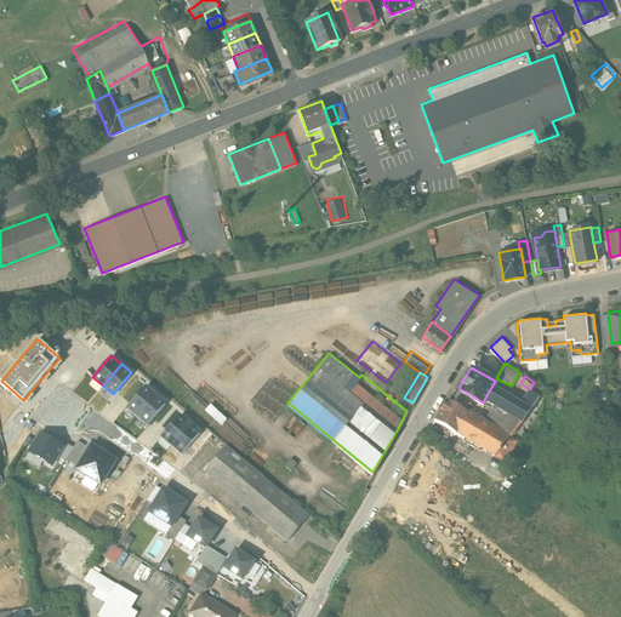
[(520,403),(497,388),(499,386),(494,383),(485,398),(499,405),(522,418),(529,407),(520,403)]
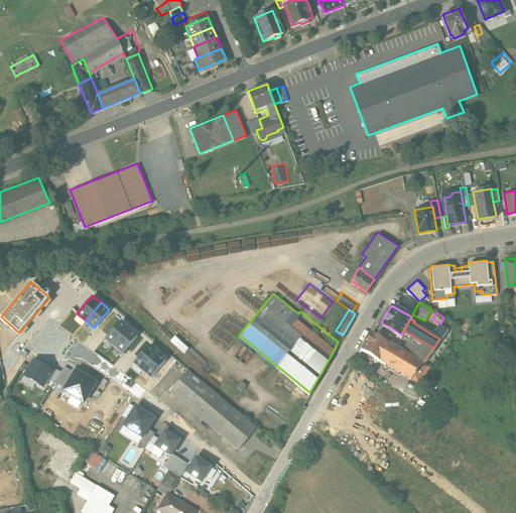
[(107,339),(104,343),(110,348),(113,344),(114,345),(129,327),(120,319),(106,338),(107,339)]
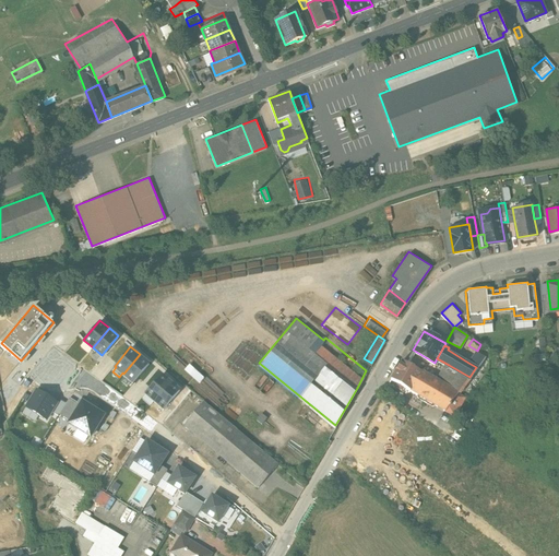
[(485,356),(477,351),(468,363),(476,367),(485,356)]
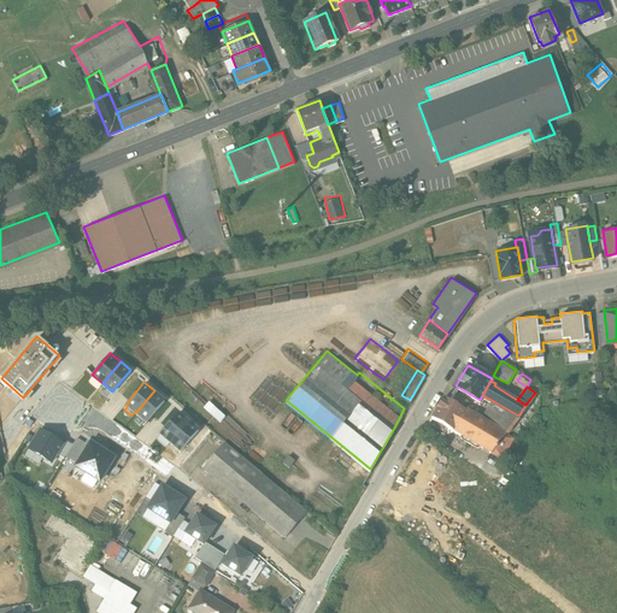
[(154,390),(136,412),(137,413),(134,418),(141,424),(145,419),(146,420),(164,399),(154,390)]
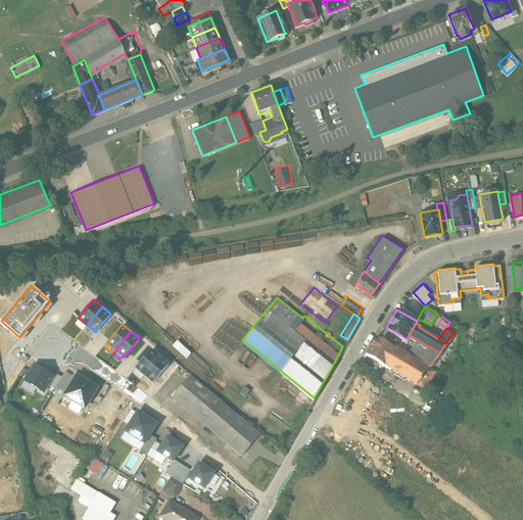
[(393,345),(376,335),(366,352),(372,356),(370,359),(376,363),(377,360),(383,363),(393,345)]
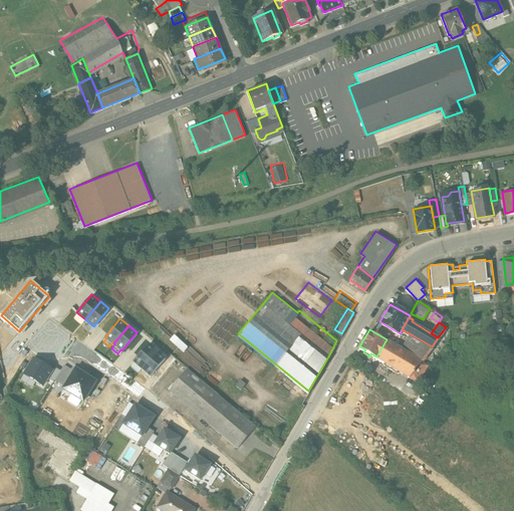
[(432,346),(413,335),(411,338),(408,337),(402,348),(421,359),(432,346)]
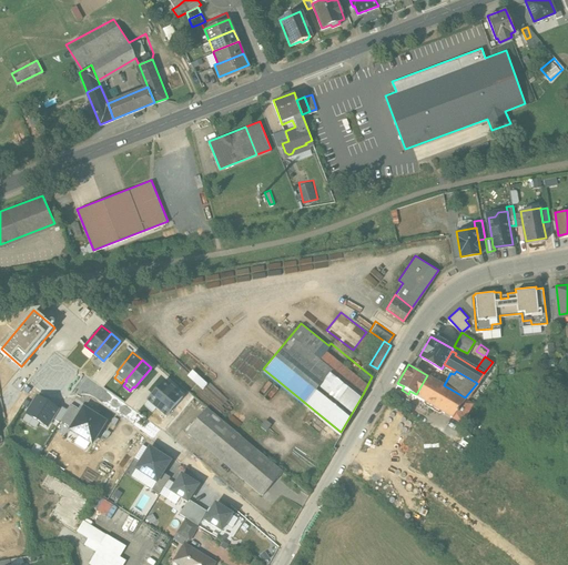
[(444,385),(427,375),(416,394),(462,421),(474,400),(472,399),(470,401),(465,397),(444,385)]
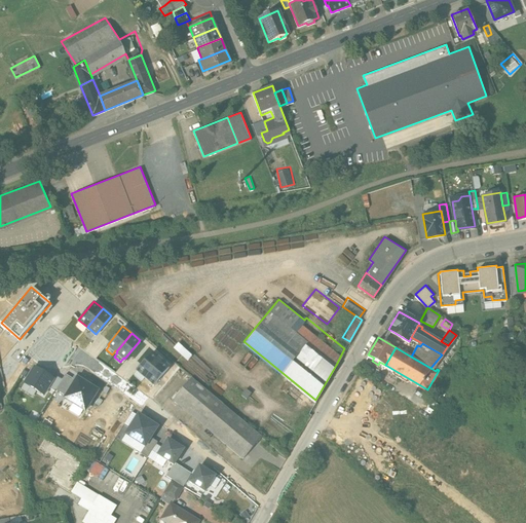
[(152,350),(137,369),(145,376),(160,358),(152,350)]
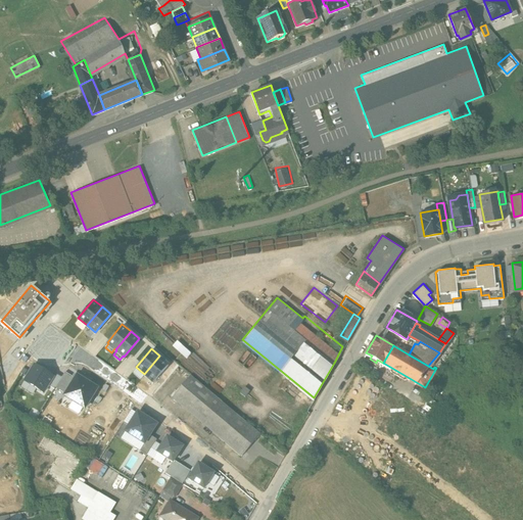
[(189,351),(183,359),(199,374),(206,367),(189,351)]
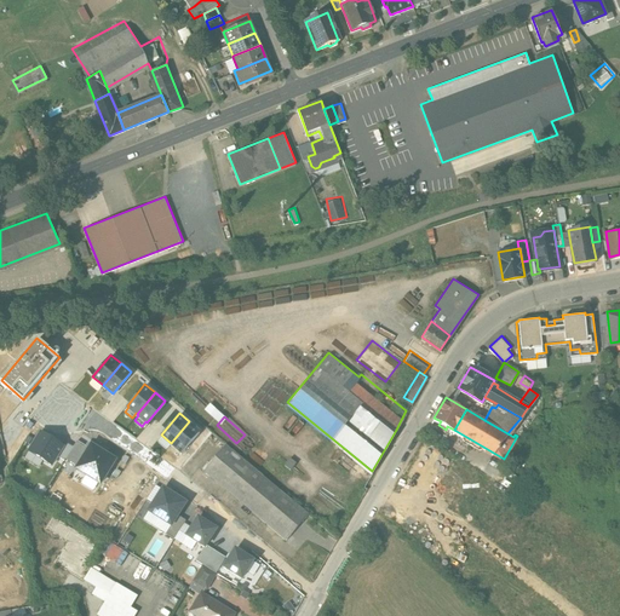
[(189,421),(171,443),(182,452),(200,431),(189,421)]
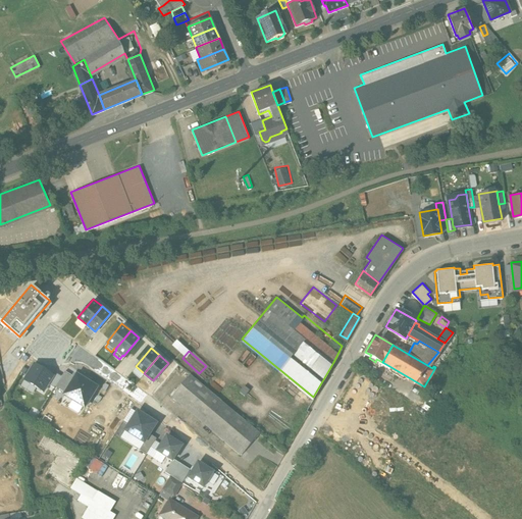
[(53,374),(34,363),(24,378),(44,391),(48,382),(53,374)]
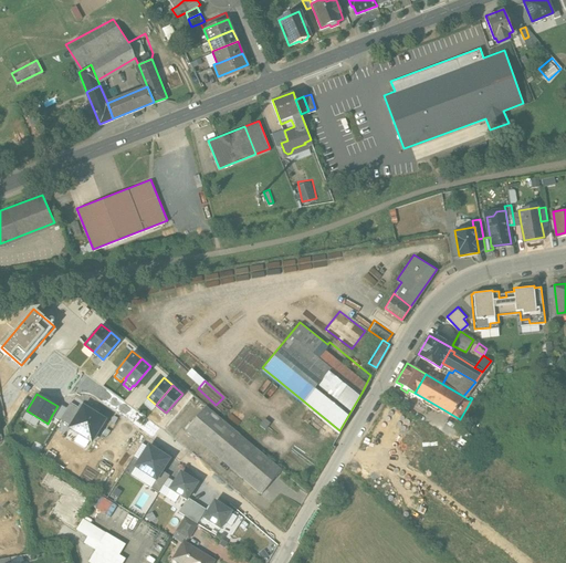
[(82,408),(71,400),(67,406),(60,418),(72,425),(82,408)]
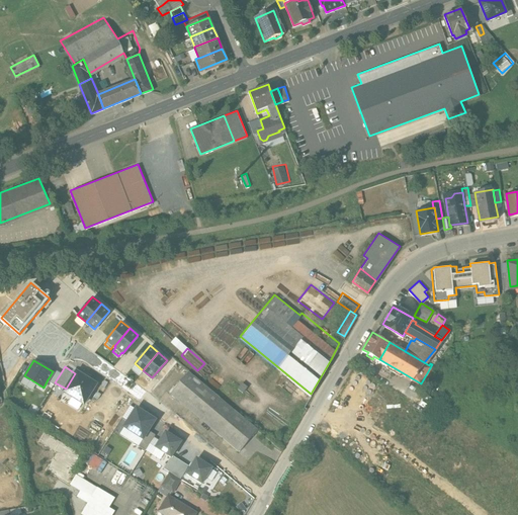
[(53,371),(48,379),(54,383),(55,382),(62,371),(56,367),(53,371)]
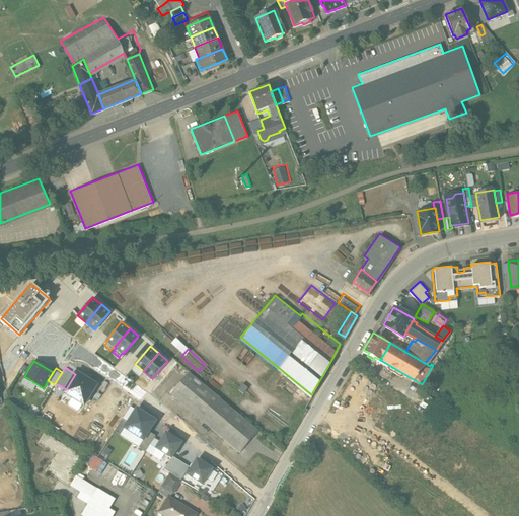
[(96,383),(76,371),(75,374),(66,389),(64,391),(84,403),(96,383)]
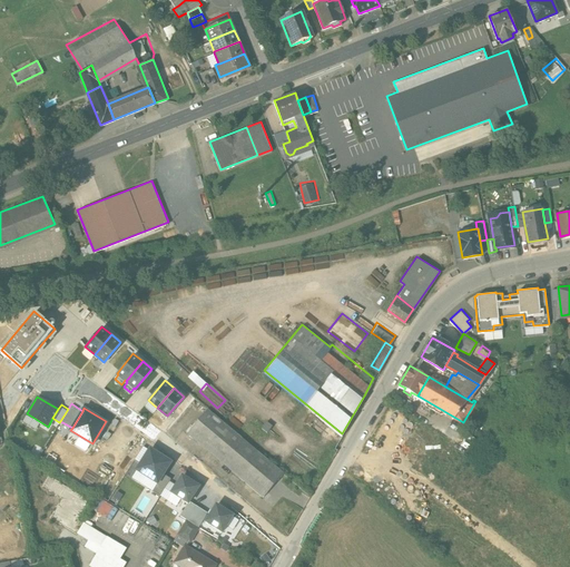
[(283,470),(208,408),(188,431),(263,495),(283,470)]
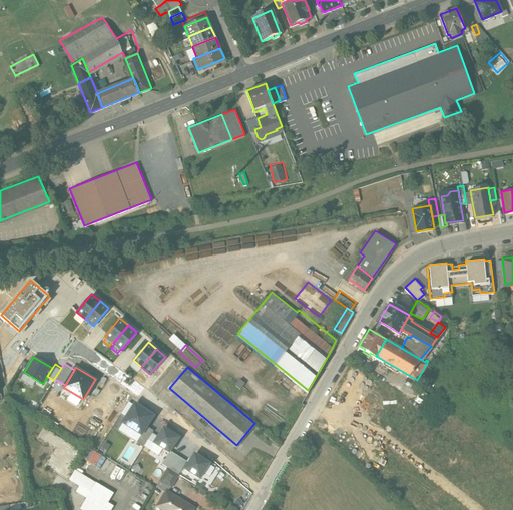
[(147,425),(153,415),(135,403),(123,422),(141,433),(147,425)]
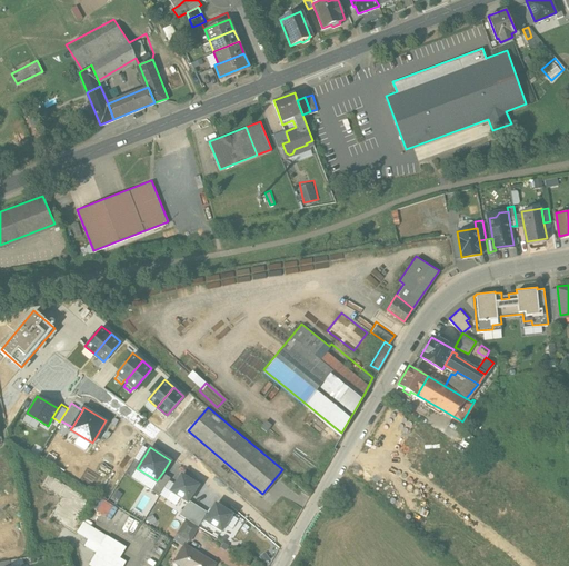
[(157,480),(137,468),(131,475),(152,488),(157,480)]
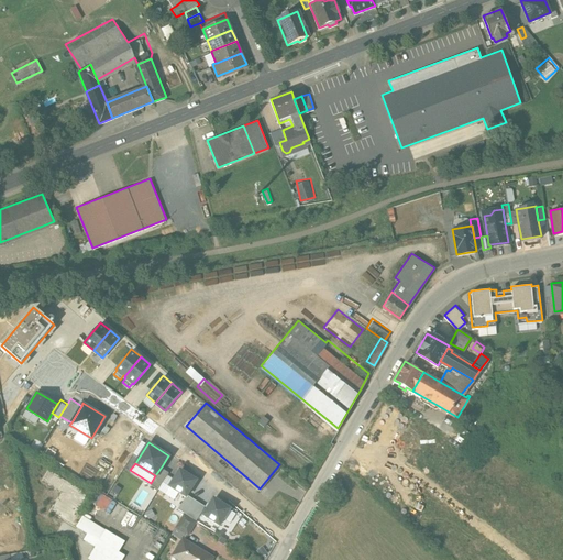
[(155,475),(151,483),(158,487),(168,471),(162,467),(155,475)]
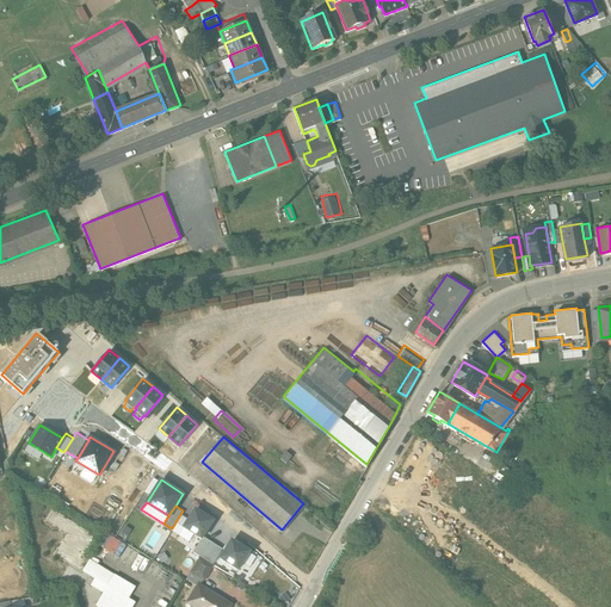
[(213,520),(195,508),(184,526),(202,537),(213,520)]
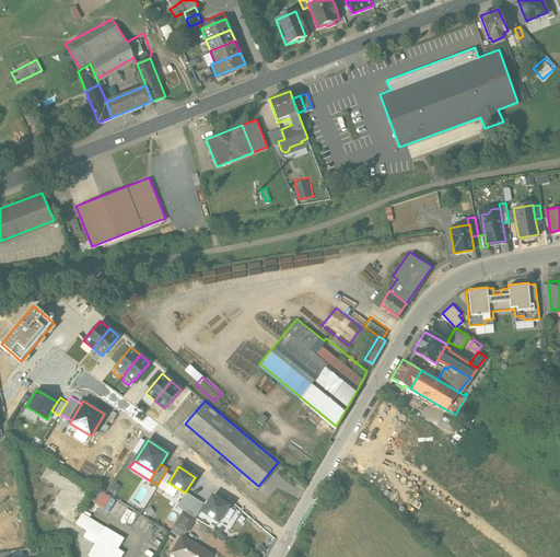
[(107,503),(111,492),(96,488),(93,500),(107,503)]
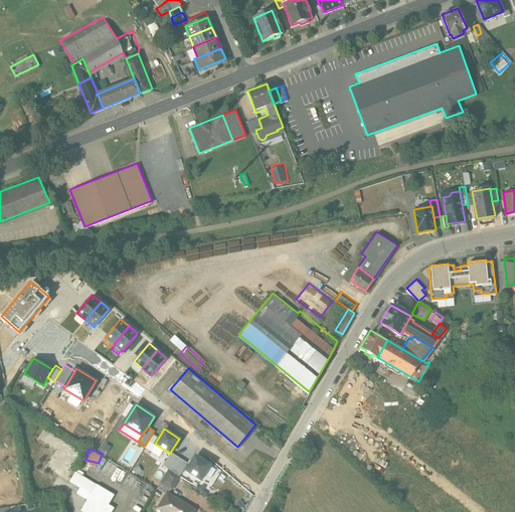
[(210,464),(195,455),(186,470),(201,479),(210,464)]
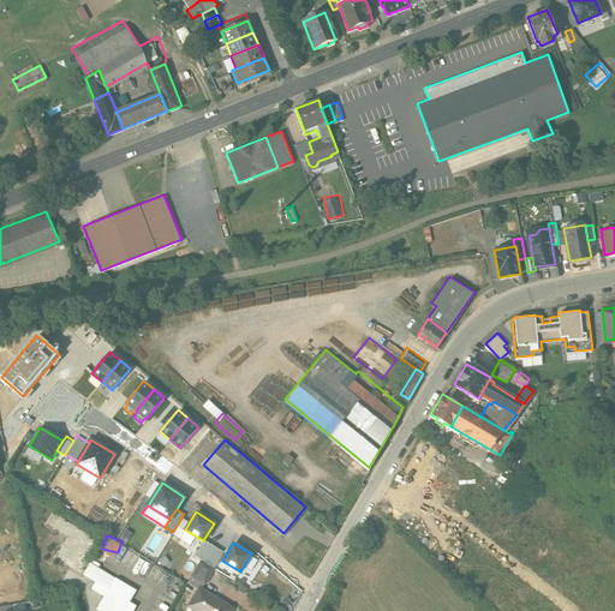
[(224,552),(210,544),(202,558),(214,567),(224,552)]
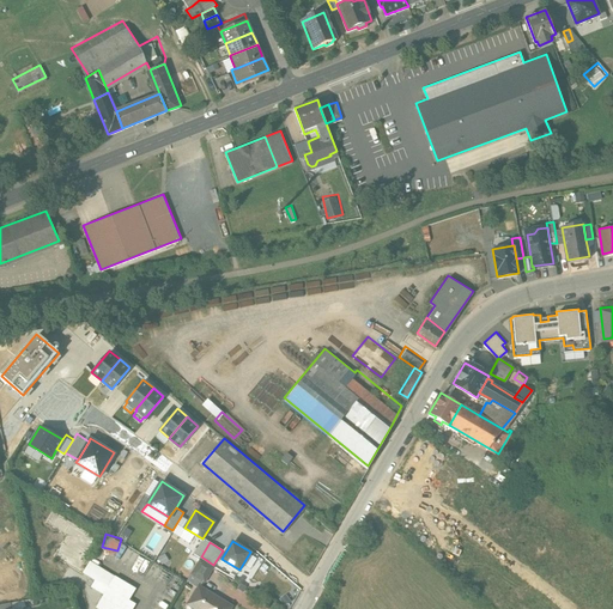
[(213,566),(200,558),(196,565),(210,572),(213,566)]
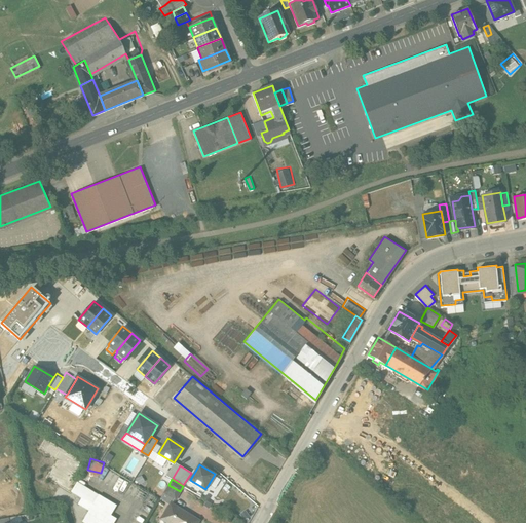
[(82,520),(86,522),(112,522),(116,517),(111,513),(116,503),(77,480),(71,490),(81,496),(78,501),(88,509),(82,520)]
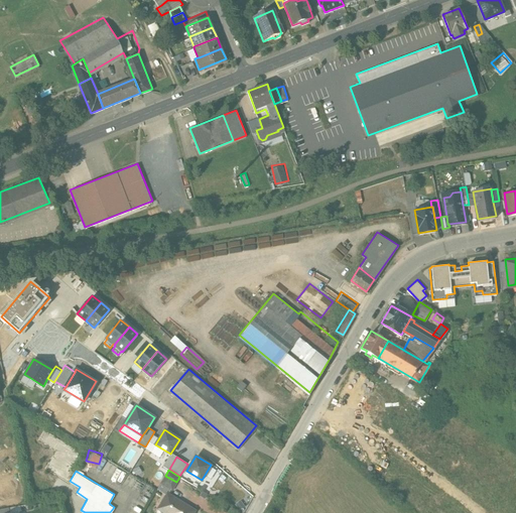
[(176,482),(165,476),(161,482),(172,489),(176,482)]
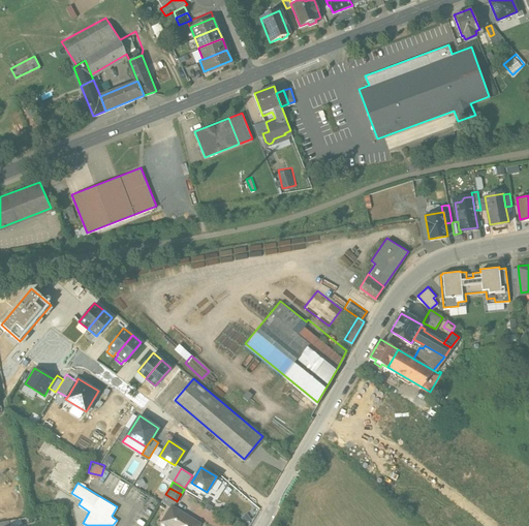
[(196,525),(199,522),(172,505),(162,520),(172,525),(196,525)]
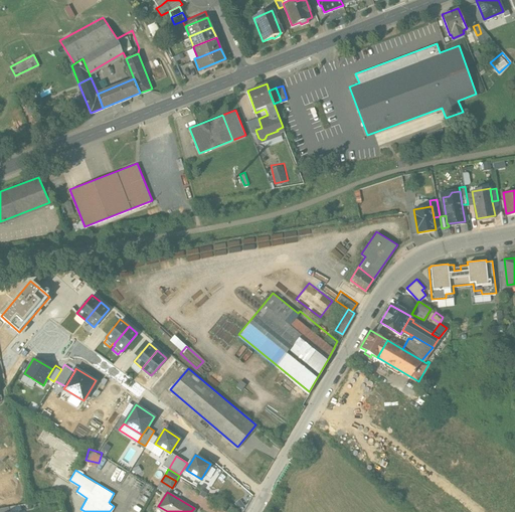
[(7,505),(9,511),(10,511),(17,510),(21,508),(20,503),(7,505)]
